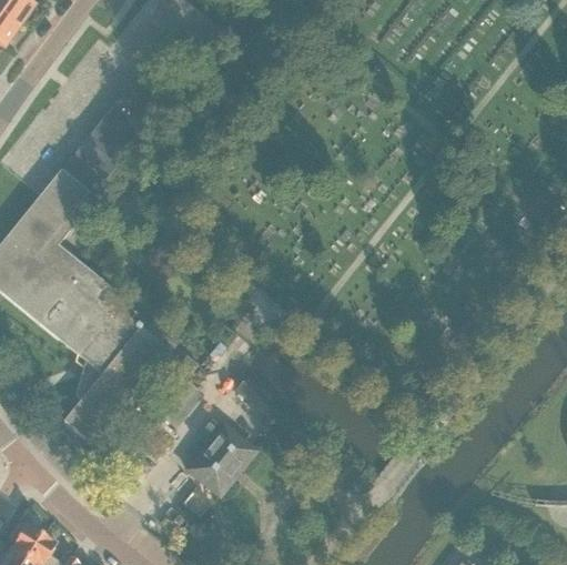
[(0,8),(20,23),(34,3),(29,0),(0,0),(0,8)]
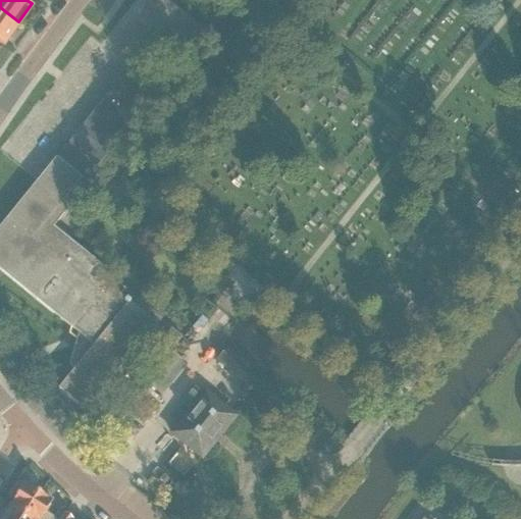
[(0,42),(2,44),(18,21),(0,7),(0,42)]
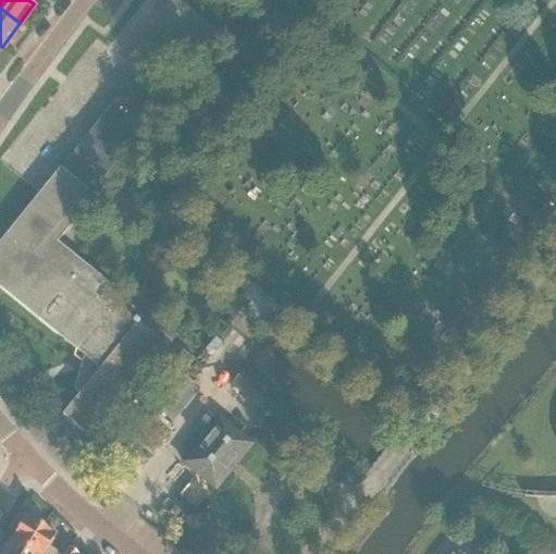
[(58,167),(0,237),(0,287),(82,354),(71,385),(77,392),(60,413),(88,436),(163,344),(125,312),(126,311),(100,291),(102,287),(50,245),(74,214),(72,212),(89,192),(162,100),(132,75),(58,167)]
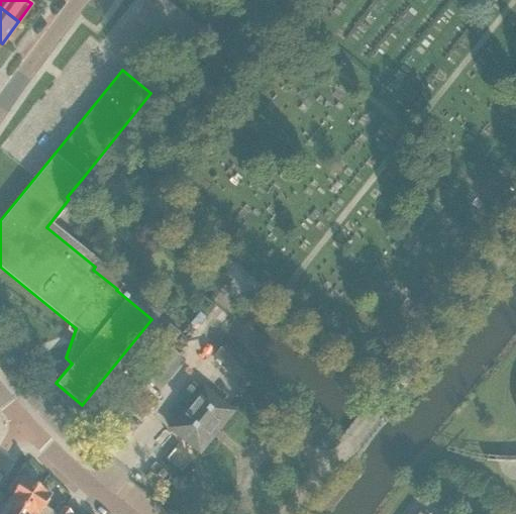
[(158,336),(167,344),(178,332),(168,323),(158,336)]
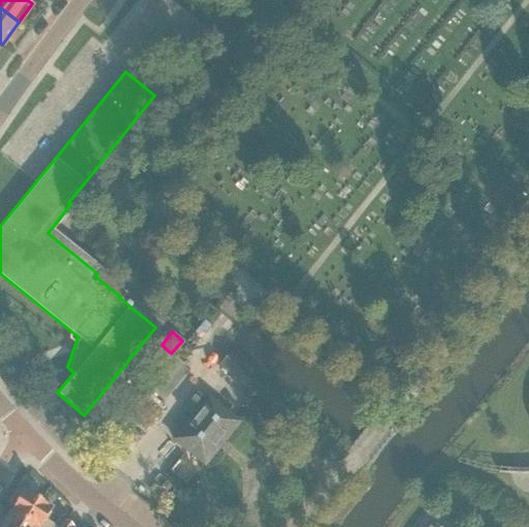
[(215,364),(232,379),(244,363),(229,350),(215,364)]
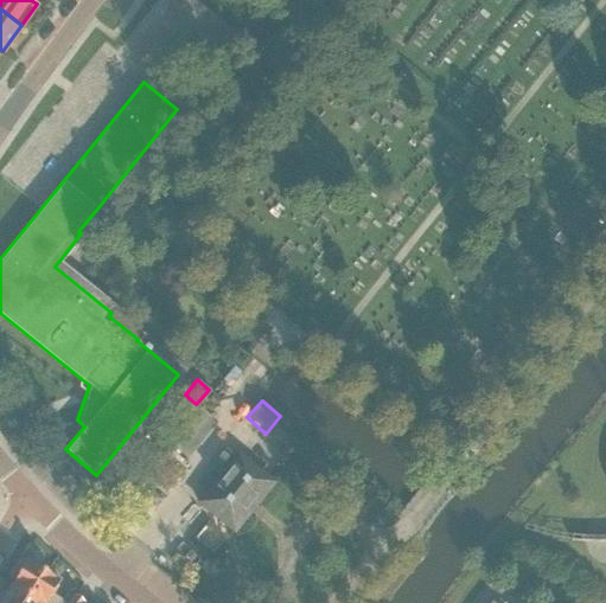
[(216,419),(196,404),(167,442),(186,457),(216,419)]
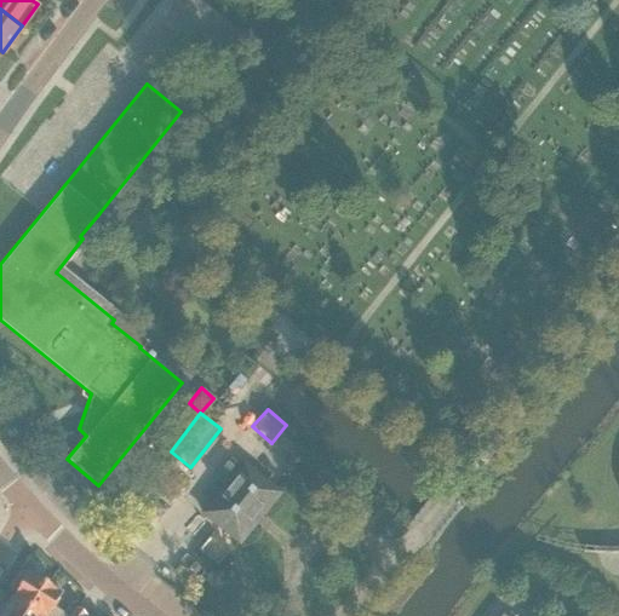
[(238,541),(276,491),(241,462),(201,512),(238,541)]
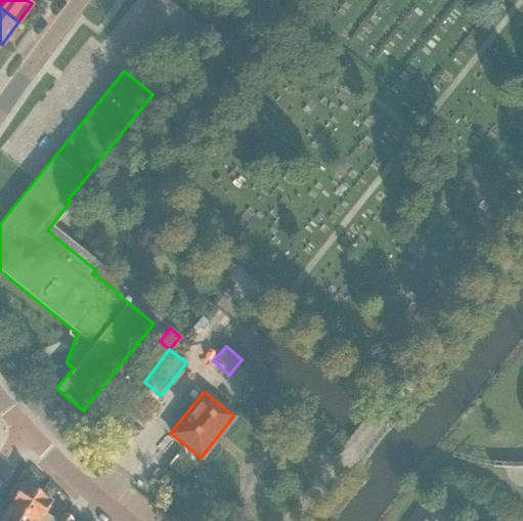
[(51,516),(45,512),(51,503),(49,502),(50,501),(48,500),(49,497),(42,493),(41,494),(33,489),(33,487),(22,480),(13,492),(15,494),(10,503),(38,520),(37,520),(72,520),(73,520),(58,508),(51,516)]
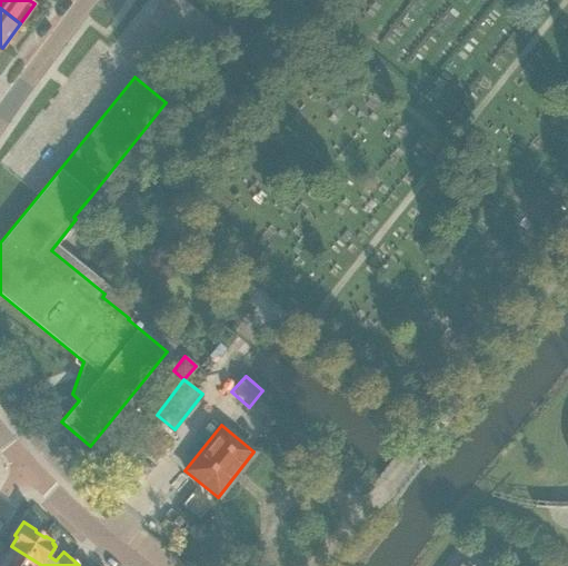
[(40,565),(41,565),(11,546),(9,548),(10,549),(9,550),(7,549),(0,559),(2,560),(0,564),(0,565),(40,565)]
